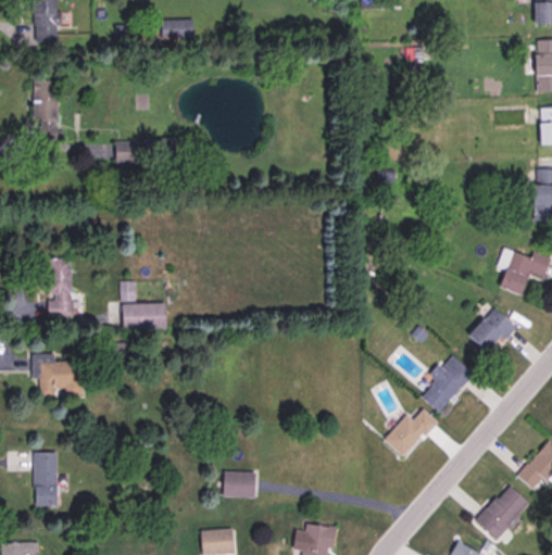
[(32,0),(32,17),(58,17),(58,0),(32,0)]
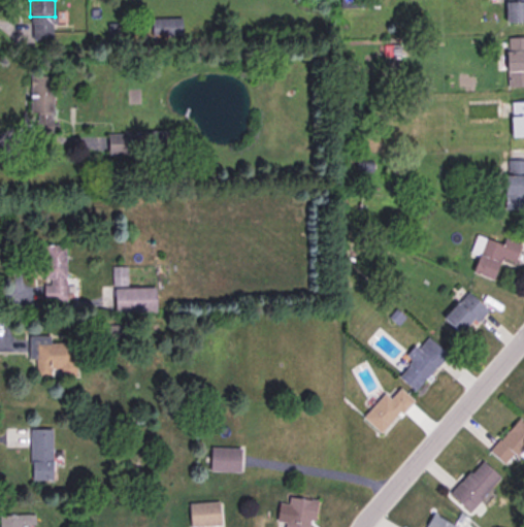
[(344,0),(344,8),(367,8),(367,0),(344,0)]
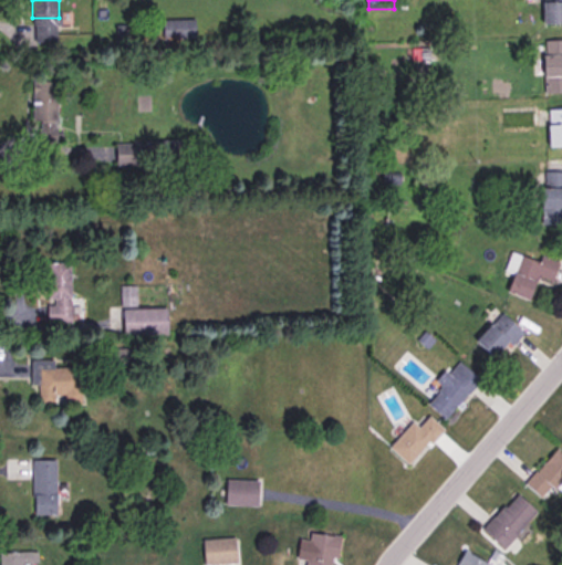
[(561,0),(536,0),(536,2),(544,2),(545,24),(561,24),(561,0)]
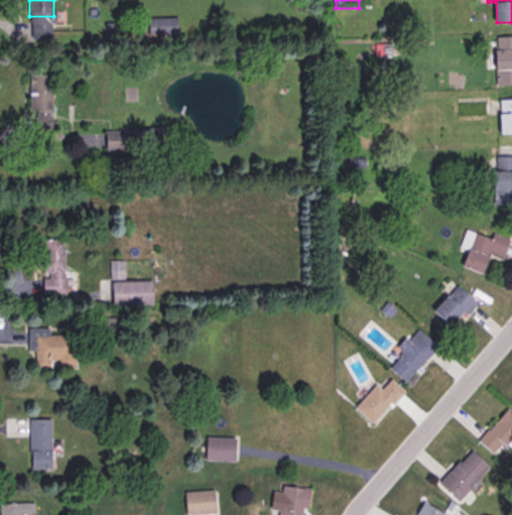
[(511,37),(497,37),(497,54),(488,54),(488,70),(499,70),(498,85),(511,85),(511,37)]
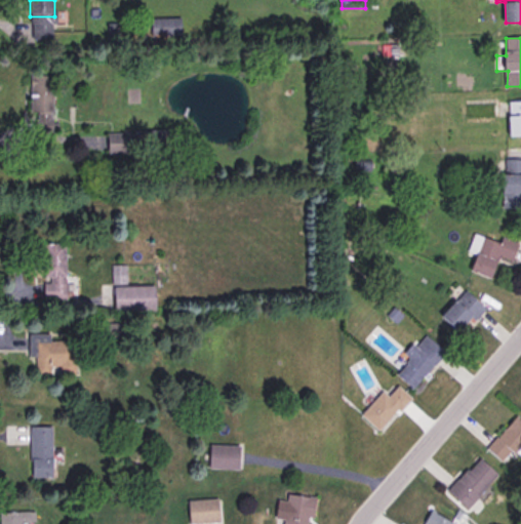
[(55,76),(32,76),(32,115),(54,115),(55,76)]
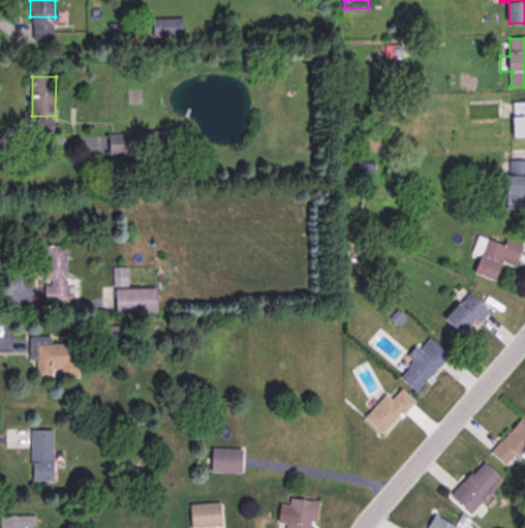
[(524,102),(514,102),(514,137),(524,137),(524,102)]
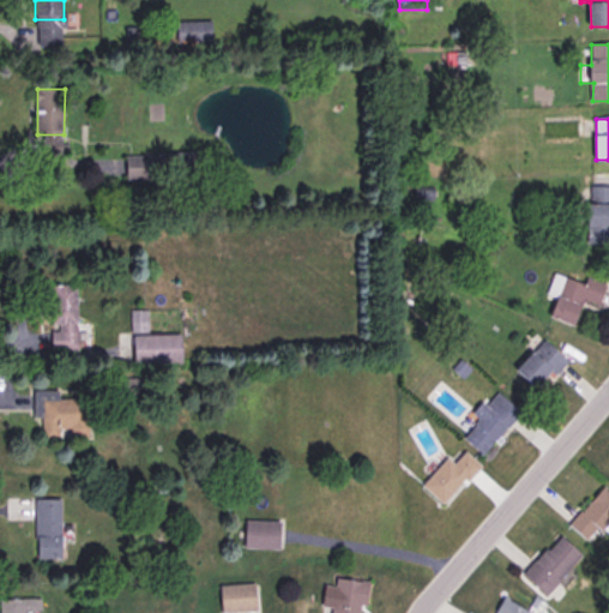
[(590,242),(608,242),(608,186),(590,186),(590,242)]
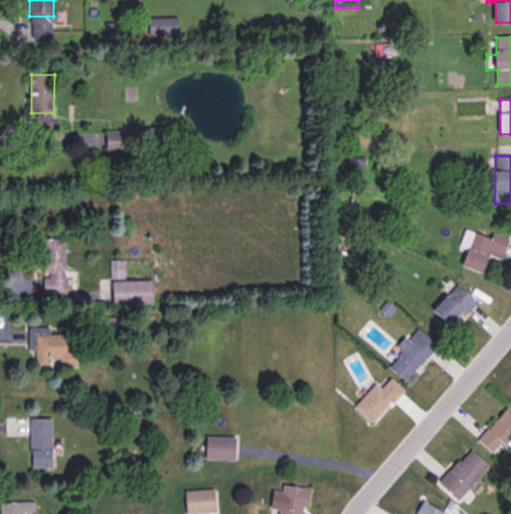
[(461,246),(469,248),(463,265),(484,273),(491,250),(504,254),(509,238),(493,233),(492,237),(467,228),(461,246)]
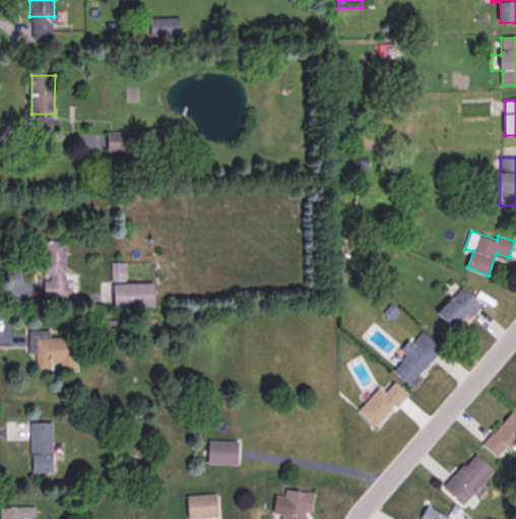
[(44,241),(44,297),(68,297),(68,241),(44,241)]
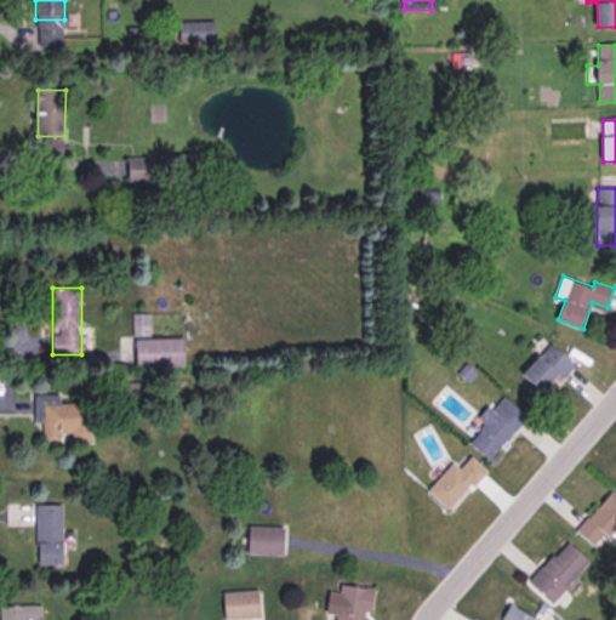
[(135,314),(135,334),(150,334),(150,314),(135,314)]
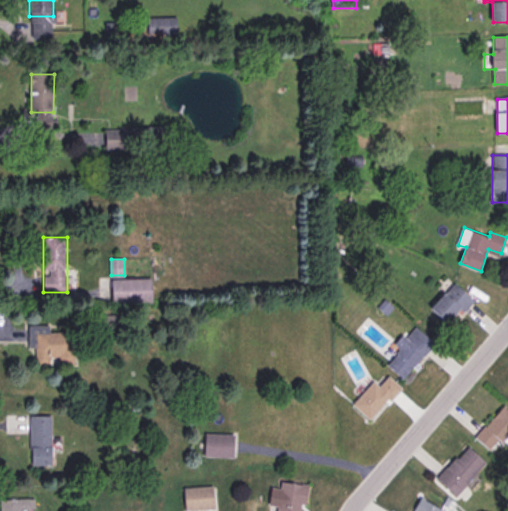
[(153,278),(112,278),(112,303),(153,303),(153,278)]
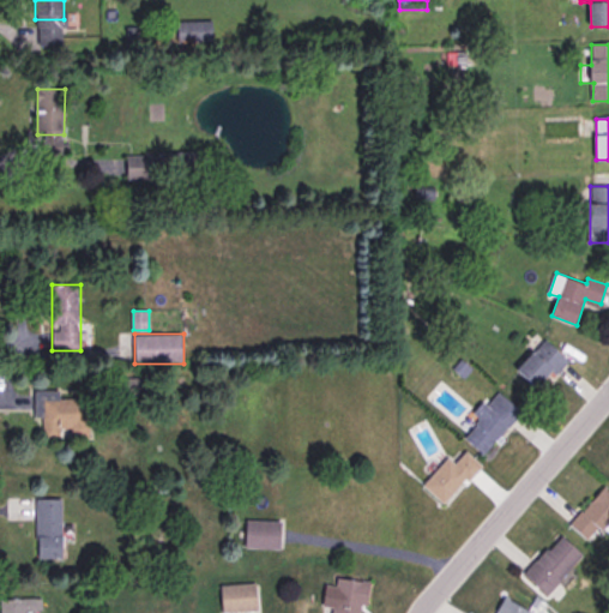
[(518,368),(540,390),(568,361),(547,340),(518,368)]
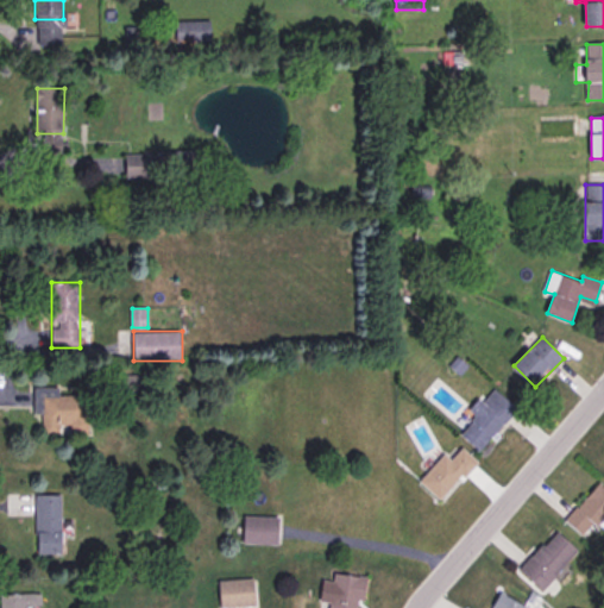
[(43,415),(44,436),(90,434),(89,395),(60,395),(60,388),(36,388),(36,415),(43,415)]
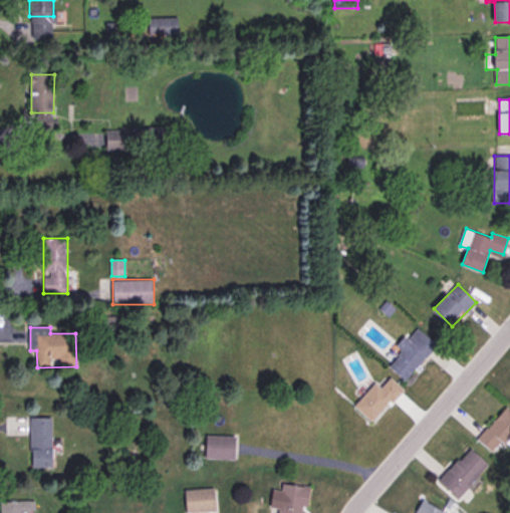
[(438,346),(418,327),(399,348),(404,352),(391,365),(406,380),(438,346)]
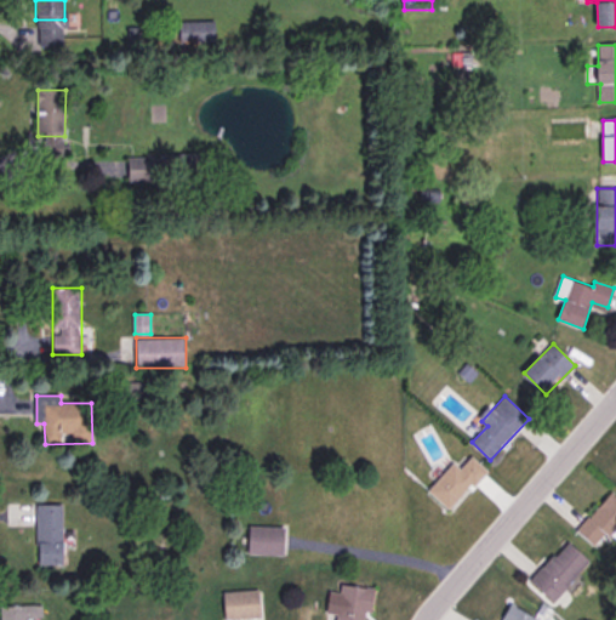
[(461,470),(455,464),(429,490),(450,511),(489,472),(473,456),(461,470)]
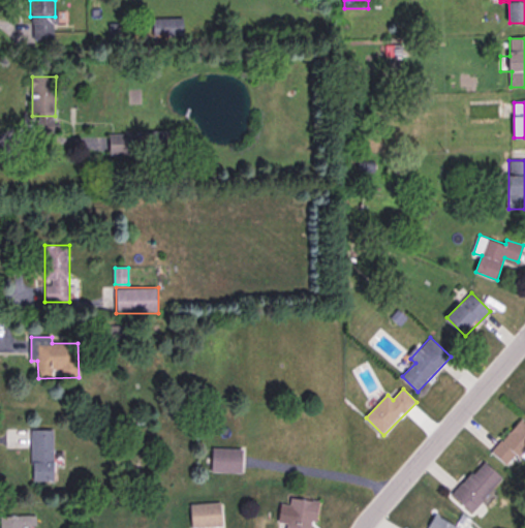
[(524,423),(522,421),(493,452),(508,465),(519,454),(524,458),(524,423)]
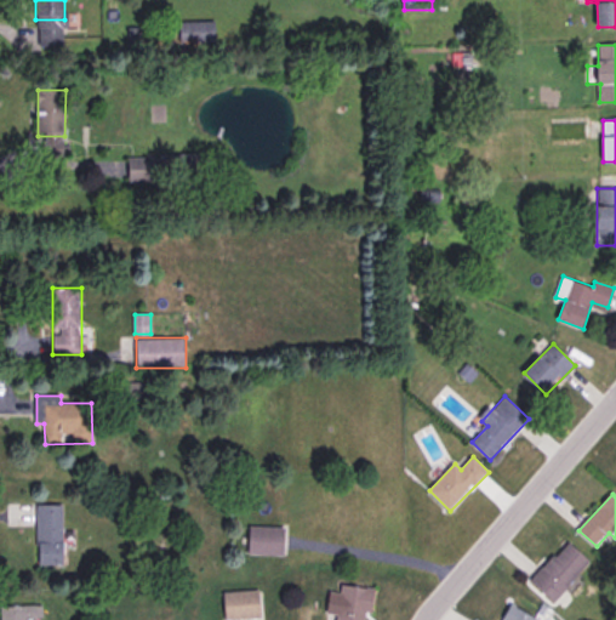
[(64,505),(38,505),(38,566),(64,566),(64,505)]
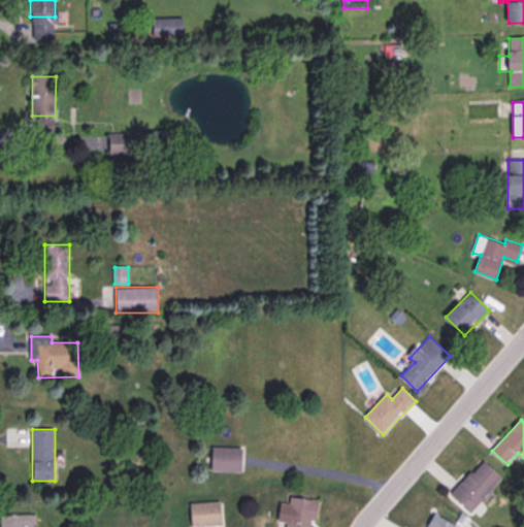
[(213,472),(241,472),(241,448),(213,448),(213,472)]
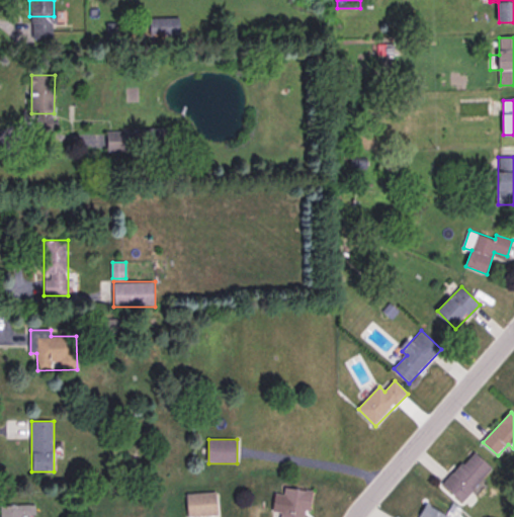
[(461,502),(494,469),(476,451),(443,484),(461,502)]
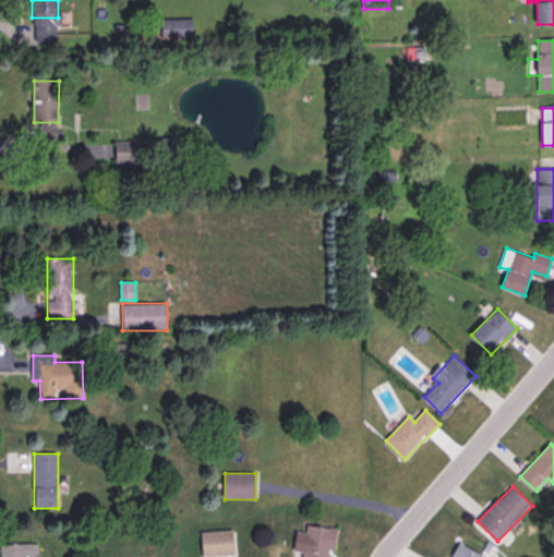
[(328,556),(330,549),(335,549),(338,529),(308,525),(303,556),(328,556)]
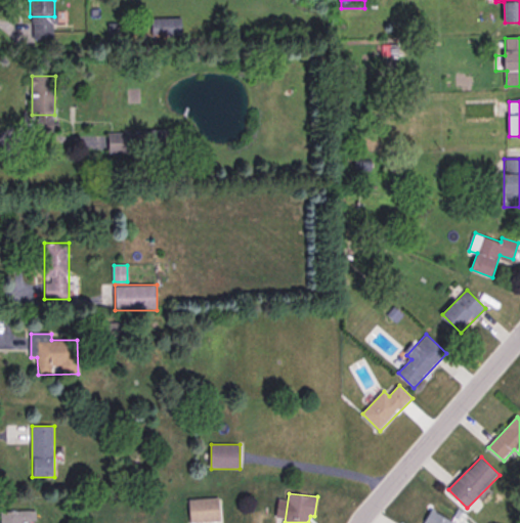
[(220,499),(189,499),(189,522),(220,522),(220,499)]
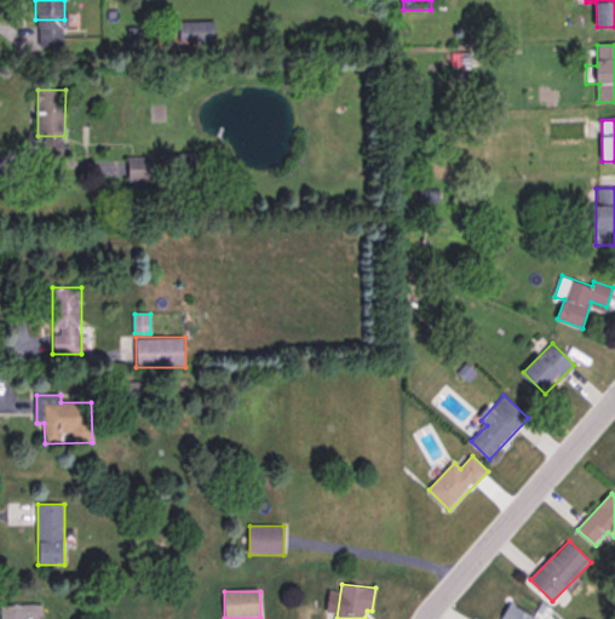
[(538,618),(509,603),(500,618),(538,618)]
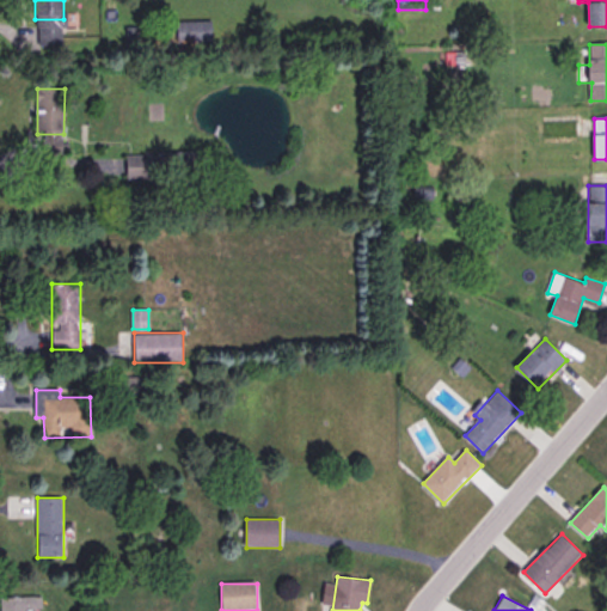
[(37,610),(37,609),(43,609),(43,598),(1,598),(1,610),(37,610)]
